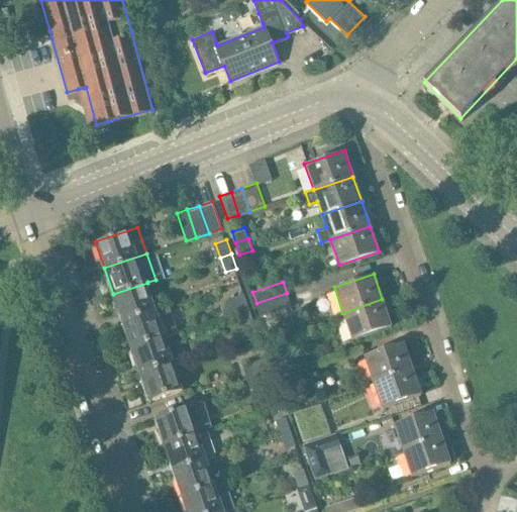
[(122,320),(156,308),(147,283),(113,294),(122,320)]
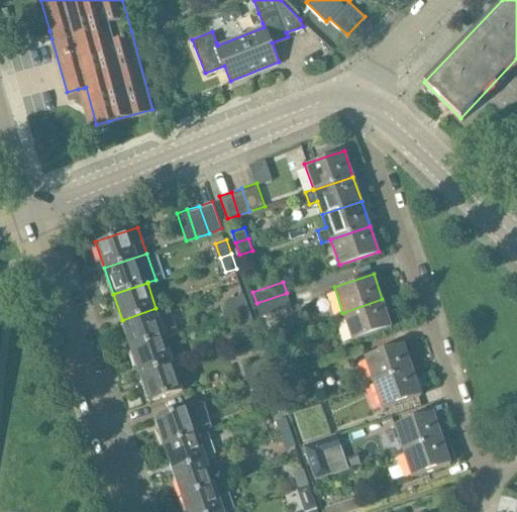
[(243,292),(233,295),(238,309),(248,306),(243,292)]
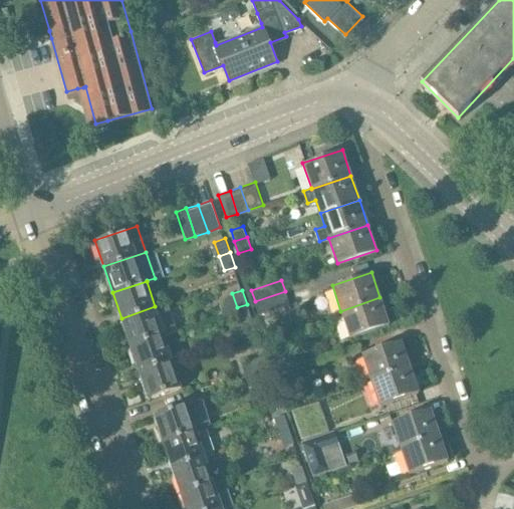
[(285,291),(255,301),(258,312),(289,302),(285,291)]
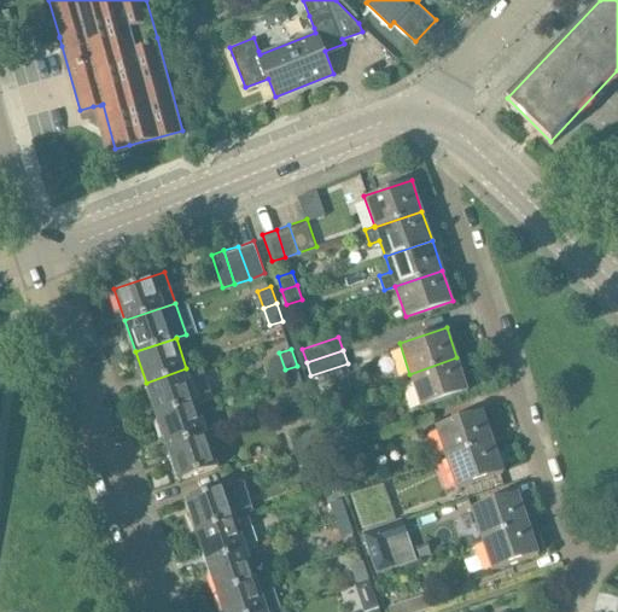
[(456,357),(409,374),(420,404),(467,389),(456,357)]
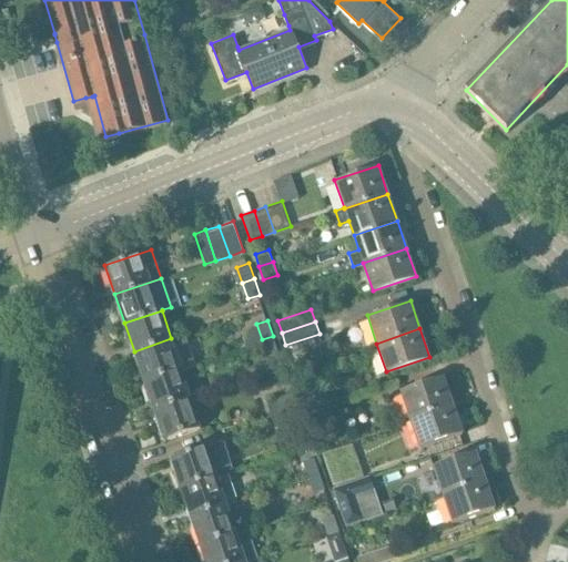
[(267,356),(279,353),(273,336),(262,339),(267,356)]
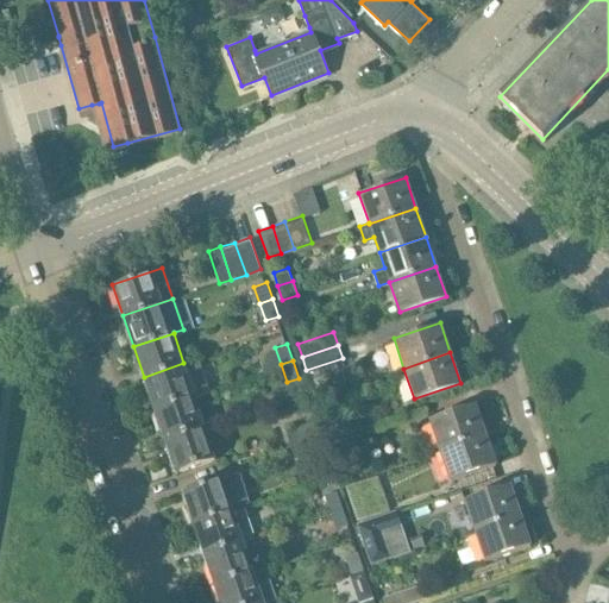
[(155,408),(194,394),(188,376),(194,374),(190,362),(183,364),(183,363),(144,377),(155,408)]
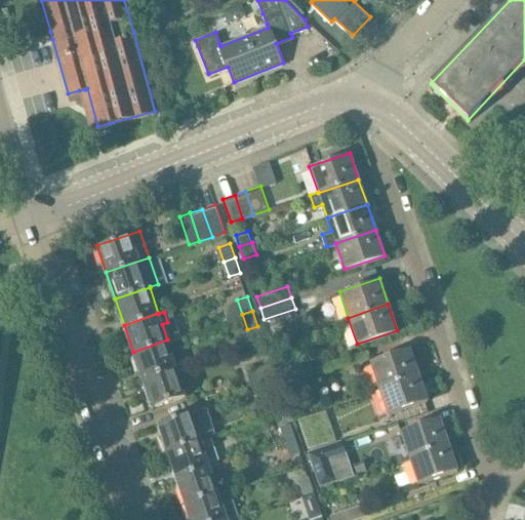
[(142,378),(176,367),(167,340),(133,352),(142,378)]
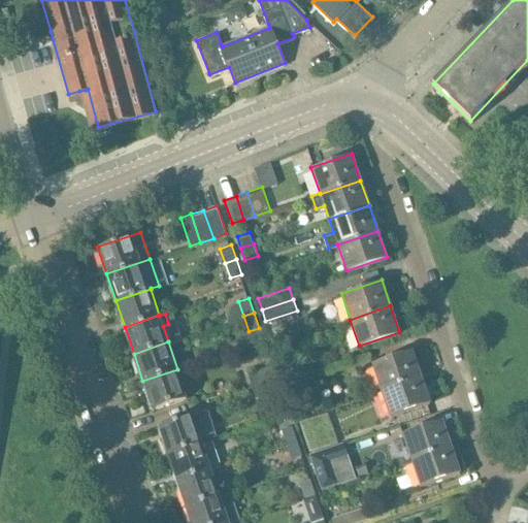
[(381,389),(421,376),(411,349),(371,363),(381,389)]
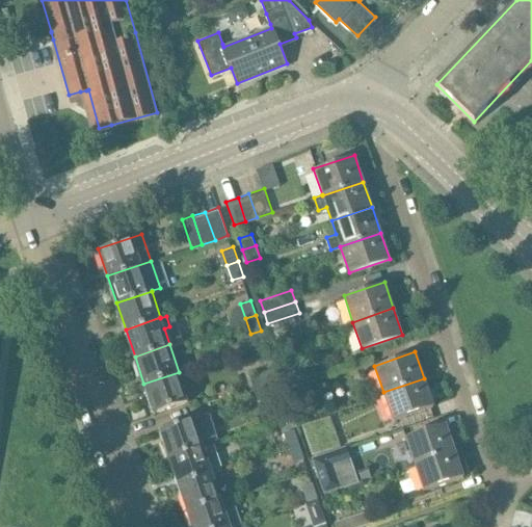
[(179,372),(143,384),(154,411),(188,399),(179,372)]
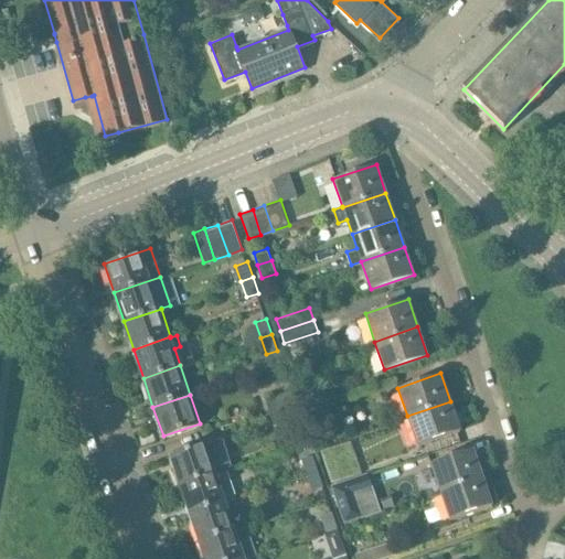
[(450,401),(407,416),(416,444),(459,430),(450,401)]
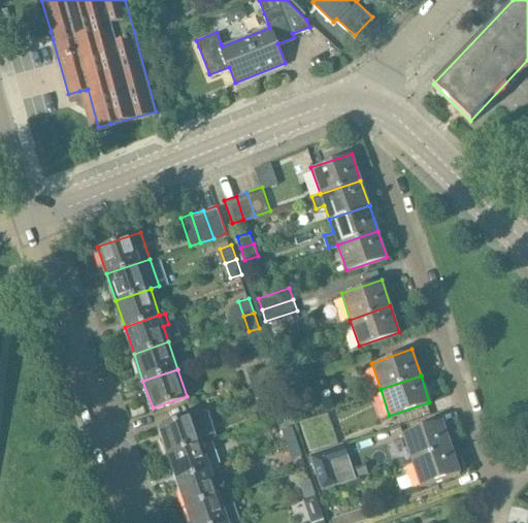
[(168,453),(211,438),(210,436),(217,434),(207,409),(159,425),(168,453)]
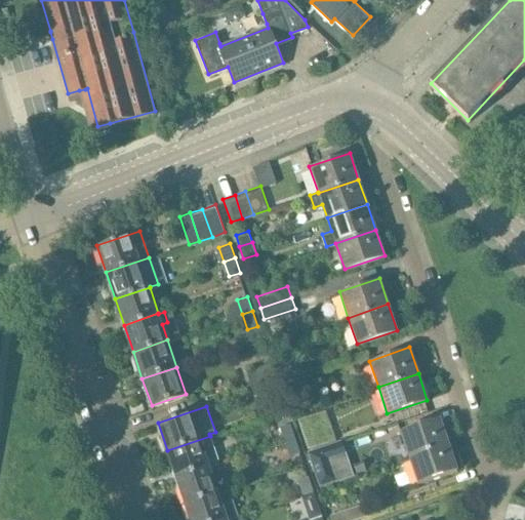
[(408,455),(448,442),(439,416),(399,430),(408,455)]
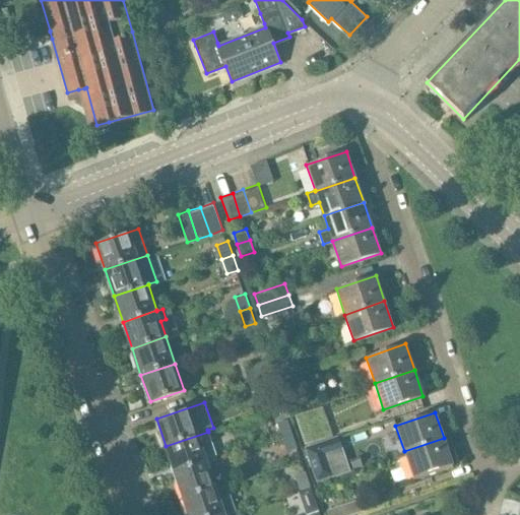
[(281,434),(291,430),(287,417),(276,421),(281,434)]
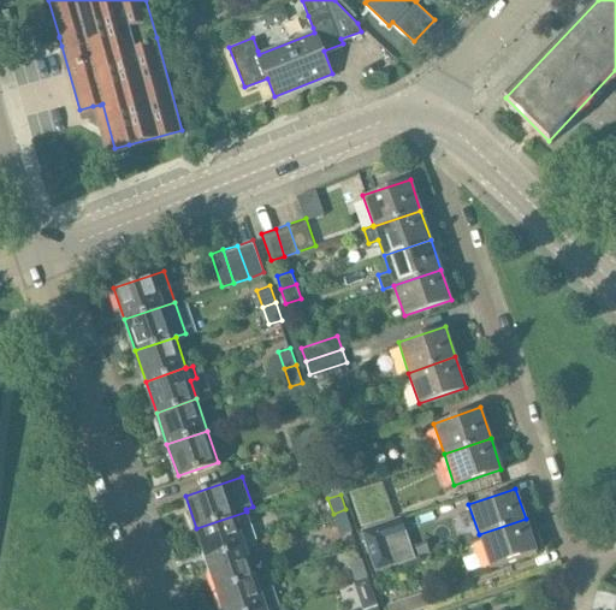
[(390,501),(356,511),(357,515),(361,526),(395,514),(390,501)]
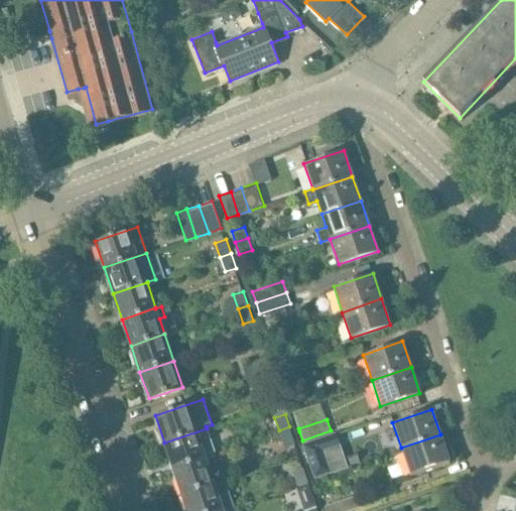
[(284,446),(295,442),(289,426),(279,430),(284,446)]
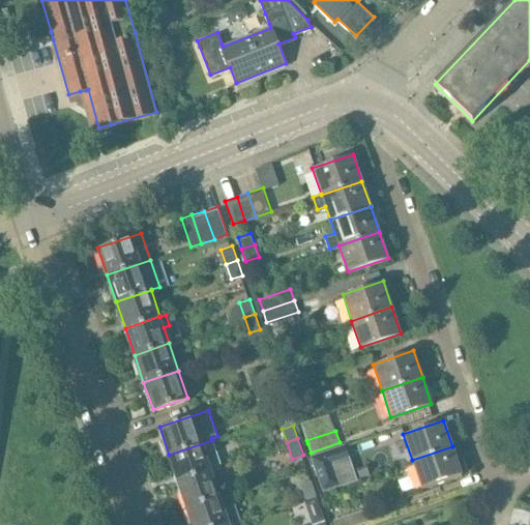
[(212,440),(169,455),(177,479),(211,468),(212,469),(221,466),(212,440)]
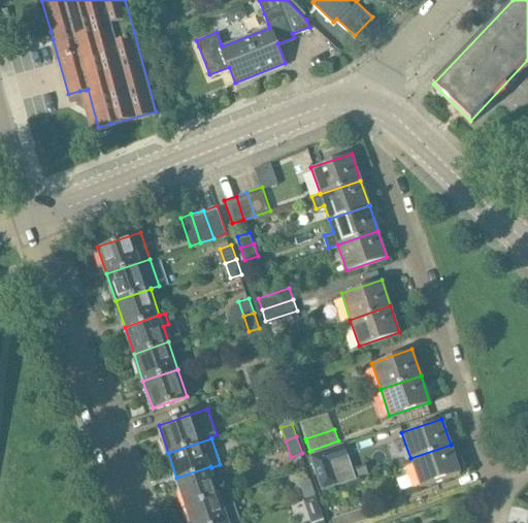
[(341,442),(309,452),(315,464),(322,487),(337,482),(329,459),(348,453),(343,440),(341,442)]
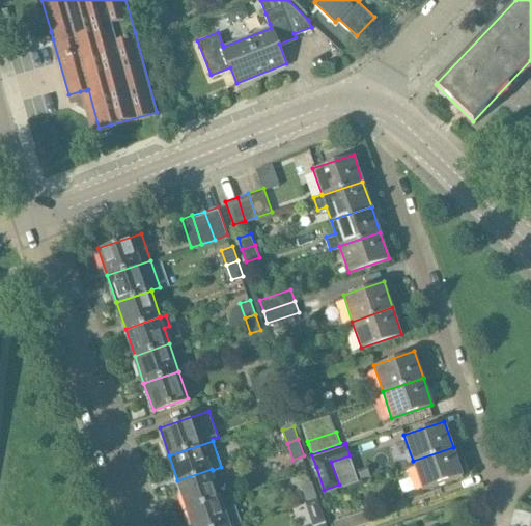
[(453,447),(413,461),(422,488),(463,474),(453,447)]
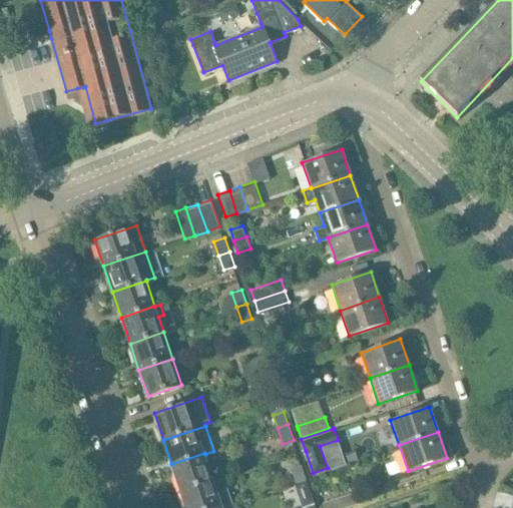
[(213,480),(205,454),(204,453),(171,464),(180,491),(213,480)]
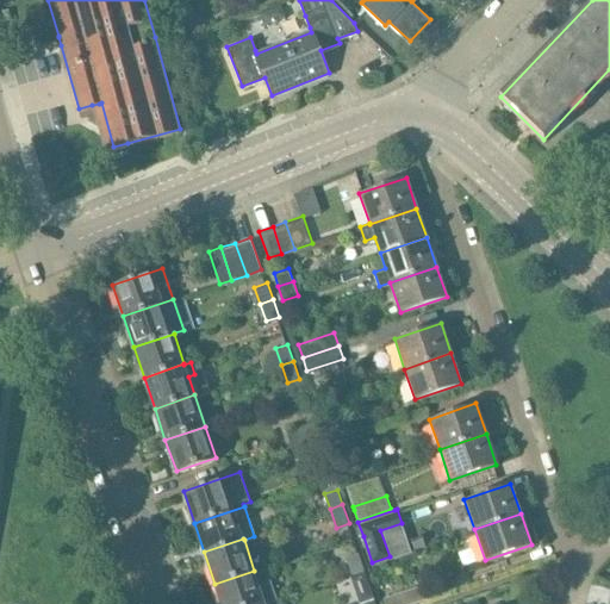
[(346,554),(352,572),(363,568),(358,550),(346,554)]
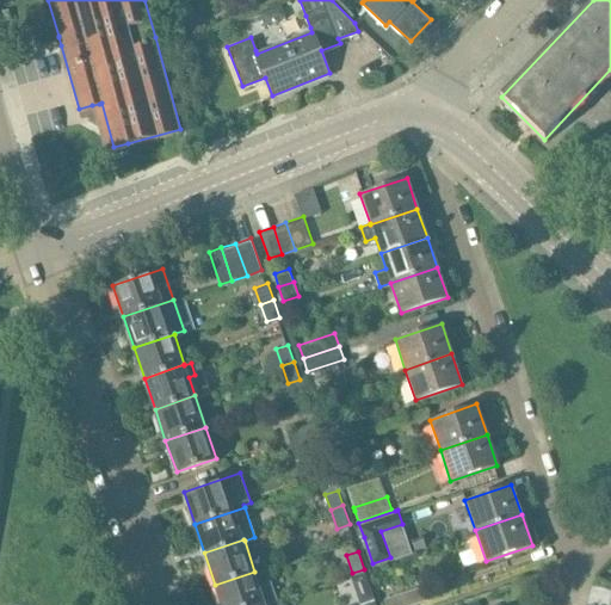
[(254,572),(215,585),(221,604),(257,604),(265,603),(266,603),(278,599),(267,567),(254,572)]
